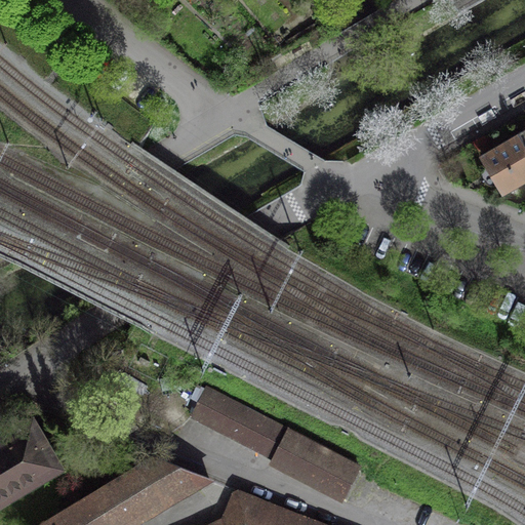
[(524,178),(524,145),(519,134),(482,156),(503,192),(524,178)]
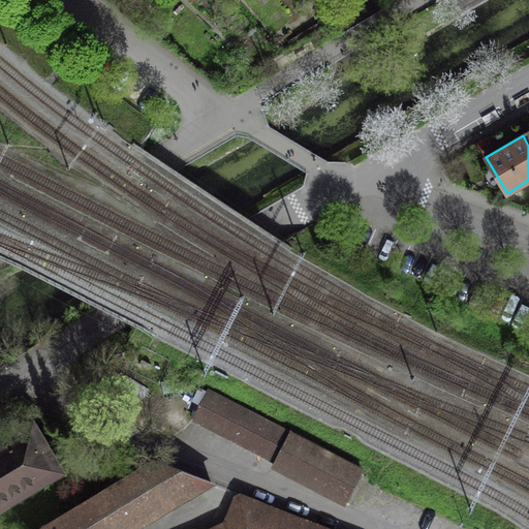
[(368,470),(212,393),(198,423),(277,464),(275,470),(349,507),(368,470)]
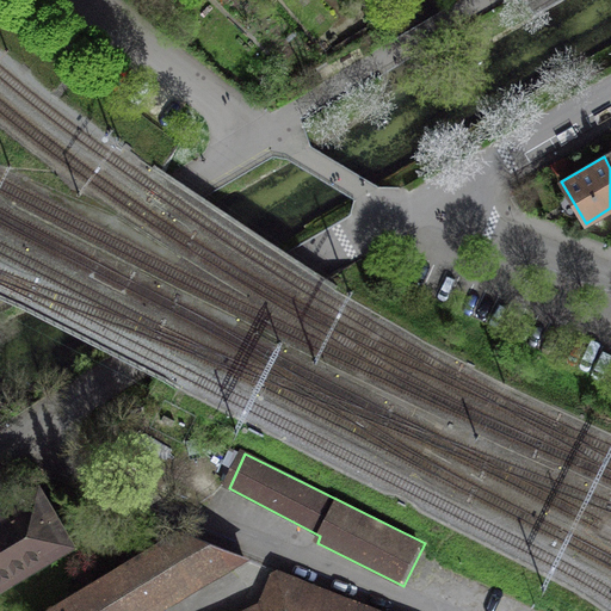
[(0,581),(66,543),(36,494),(0,516),(0,581)]
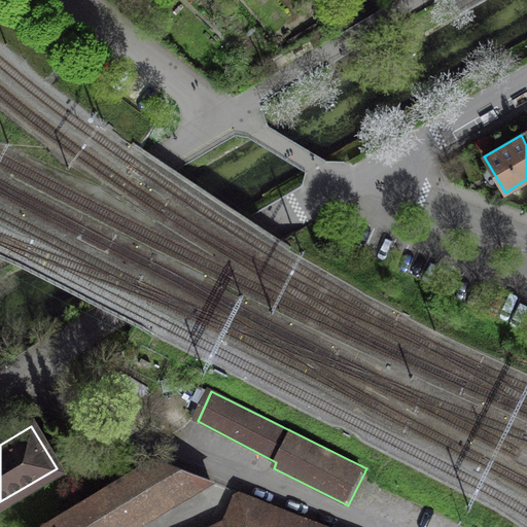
[(161,510),(209,482),(209,481),(210,480),(209,480),(209,479),(153,458),(153,459),(38,526),(120,526),(157,504),(161,510)]
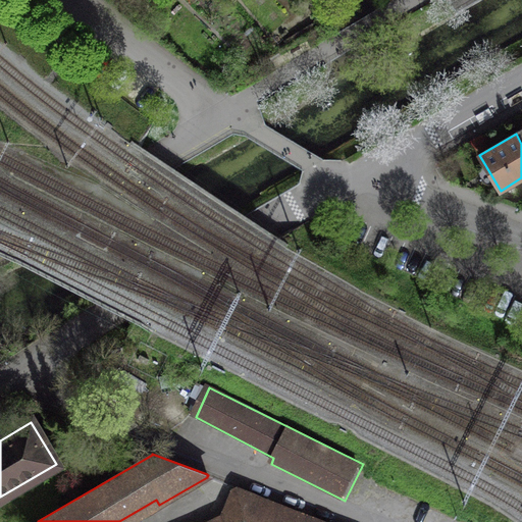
[(221,521),(327,521),(237,486),(221,521)]
